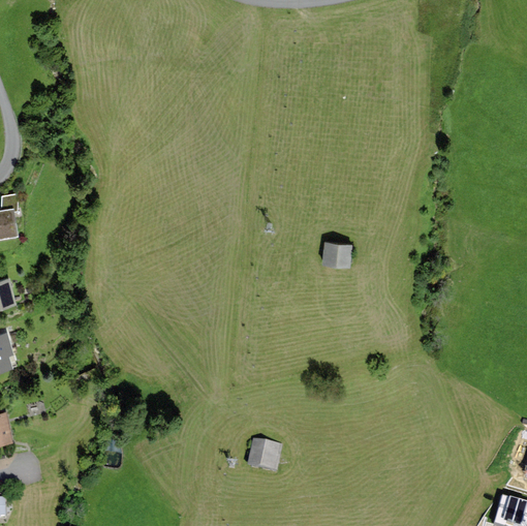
[(0,198),(0,210),(11,208),(17,207),(17,195),(0,198)]
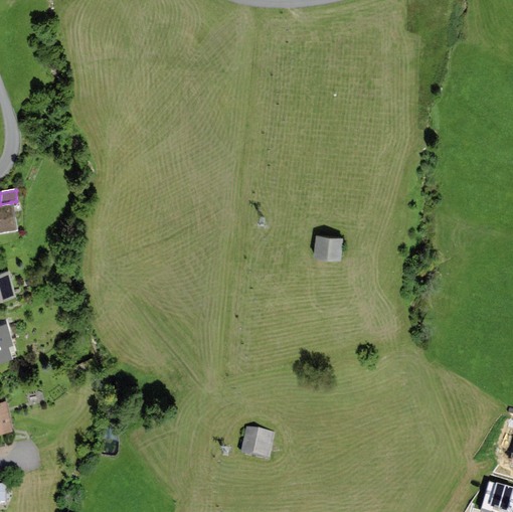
[(0,230),(16,228),(11,202),(0,204),(0,230)]
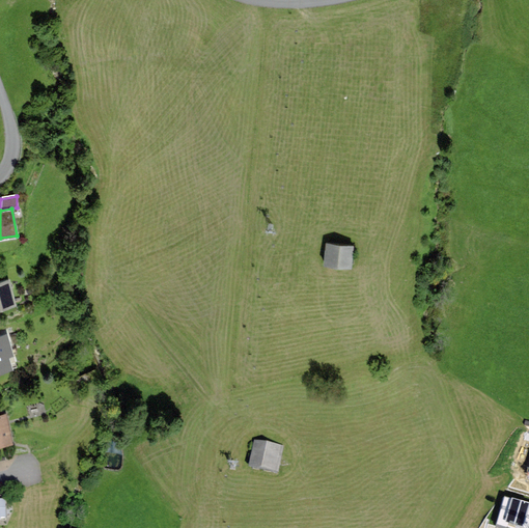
[(353,248),(324,246),(322,268),(350,271),(353,248)]
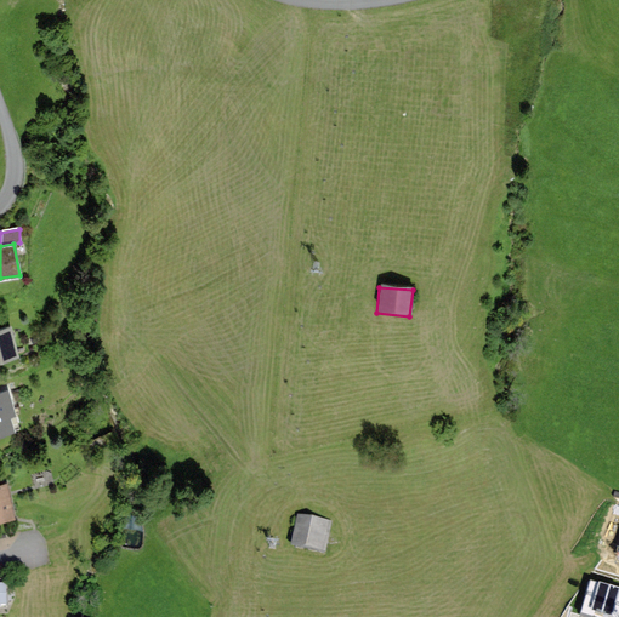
[(10,326),(0,329),(0,361),(18,356),(10,326)]
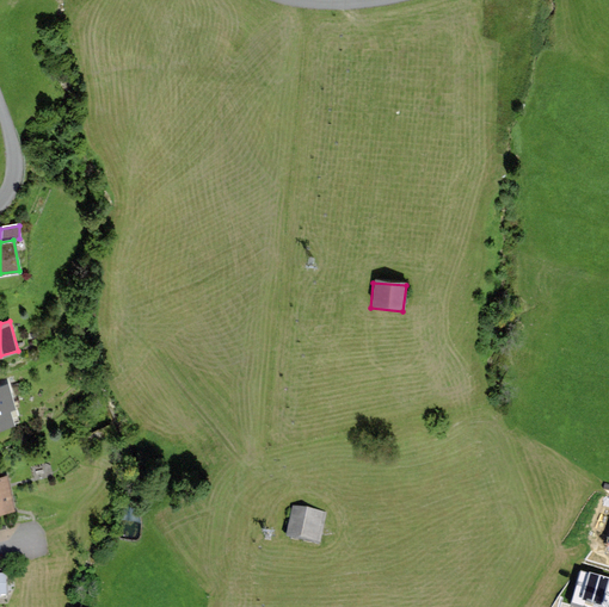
[(0,428),(19,423),(7,385),(0,388),(0,428)]
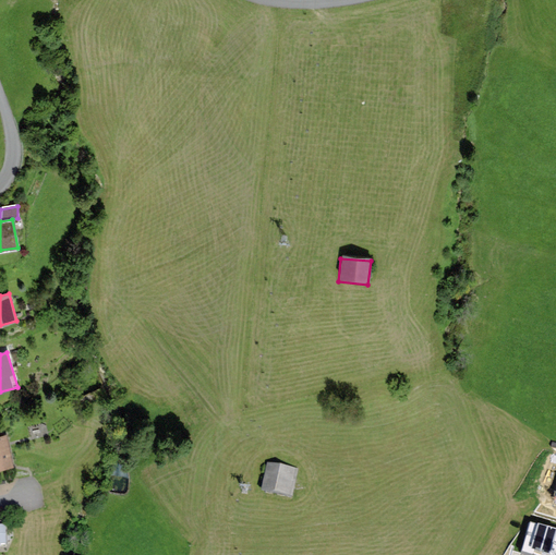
[(4,437),(0,437),(0,468),(11,466),(4,437)]
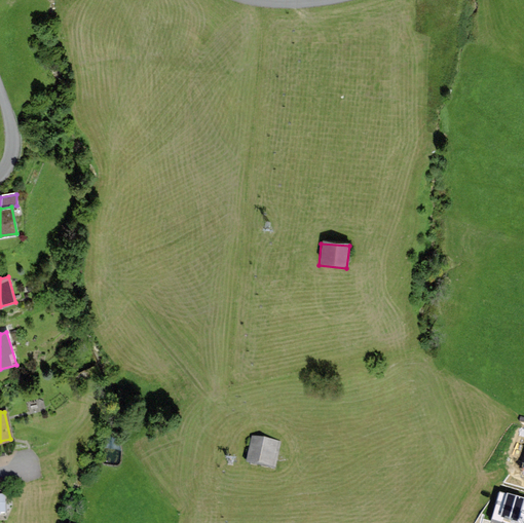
[(279,446),(250,441),(245,469),(274,474),(279,446)]
